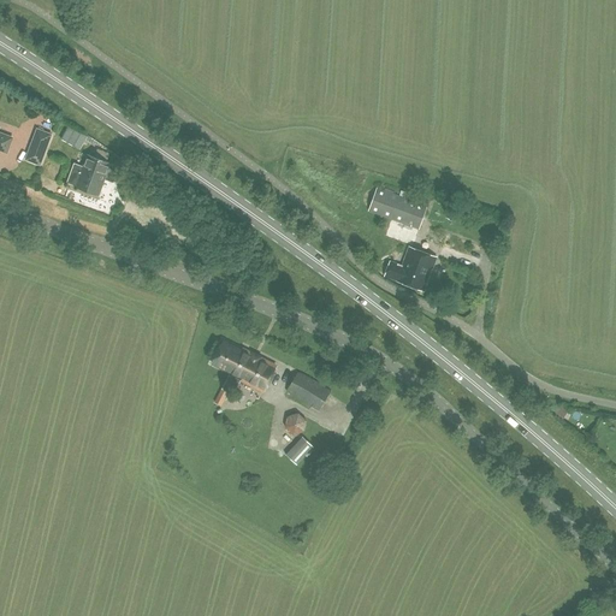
[(69,126),(61,138),(81,149),(87,137),(69,126)]
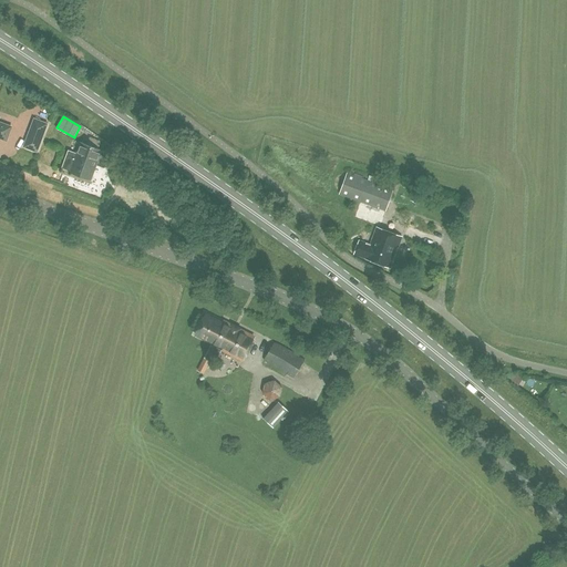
[(38,152),(48,124),(34,119),(23,146),(38,152)]
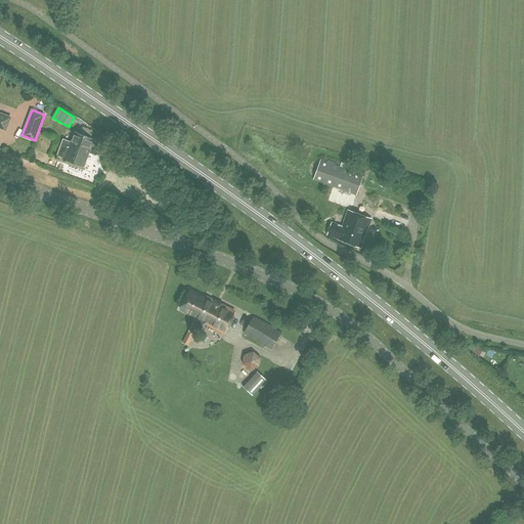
[(0,127),(6,130),(10,117),(0,113),(0,127)]
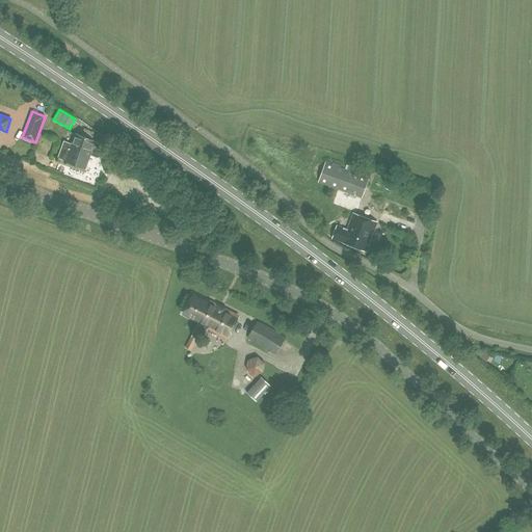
[(67,161),(85,168),(91,152),(98,155),(101,149),(94,145),(96,140),(91,139),(94,134),(84,130),(82,135),(77,133),(73,144),(64,141),(58,158),(67,161)]
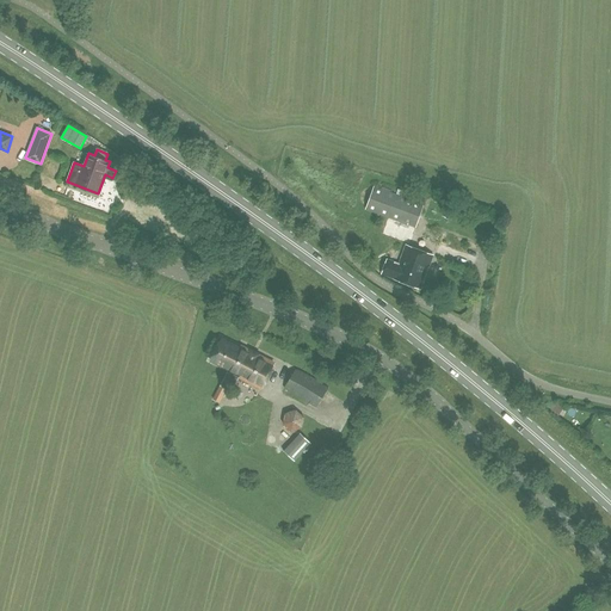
[(415,227),(424,204),(375,186),(366,209),(415,227)]
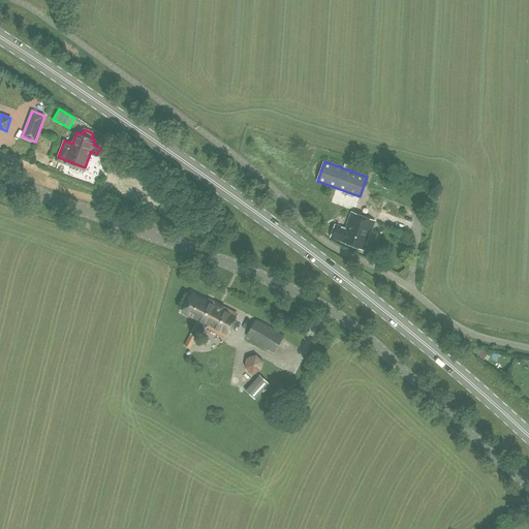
[(365,250),(375,221),(352,212),(346,229),(336,225),(332,237),(341,241),(341,242),(365,250)]
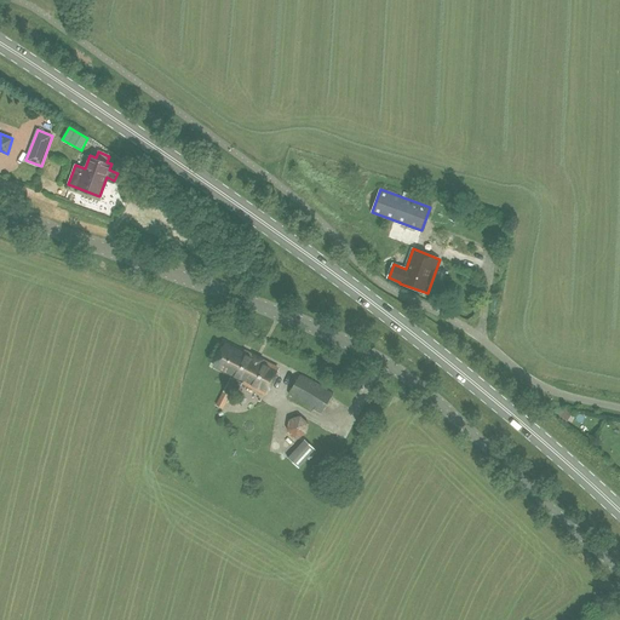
[(231,378),(264,395),(279,369),(245,352),(244,355),(225,345),(214,366),(233,375),(231,378)]
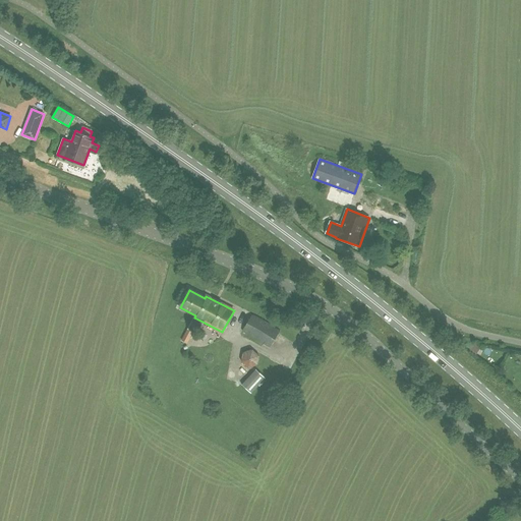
[(271,347),(280,332),(252,315),(243,331),(271,347)]
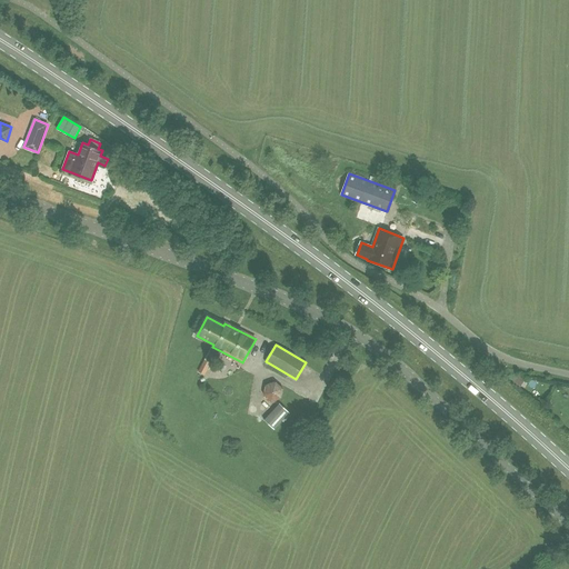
[(199,372),(205,376),(211,363),(206,360),(199,372)]
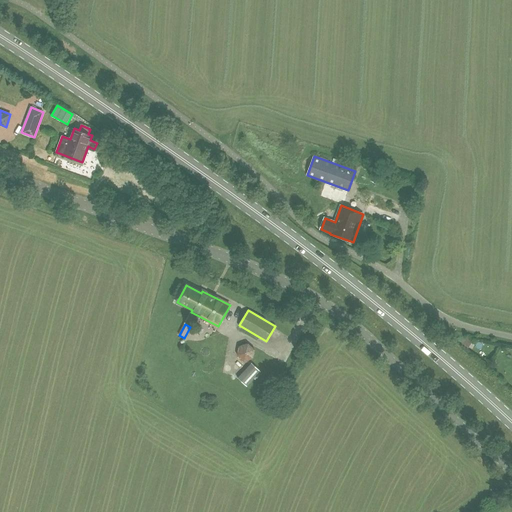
[(238,343),(240,358),(255,355),(252,340),(238,343)]
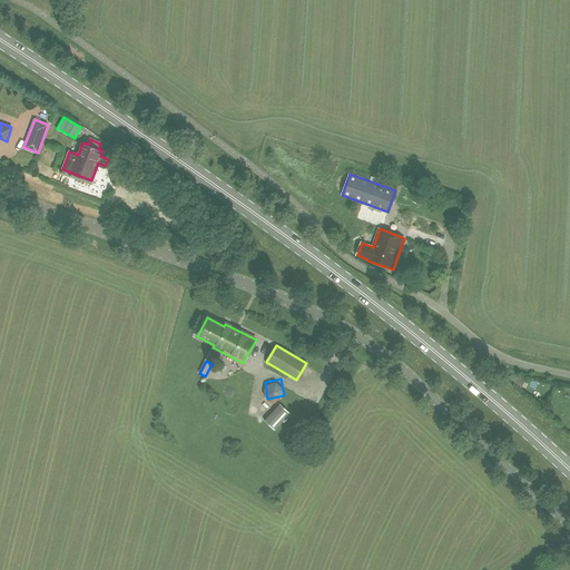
[(275,431),(291,413),(279,404),(264,421),(275,431)]
